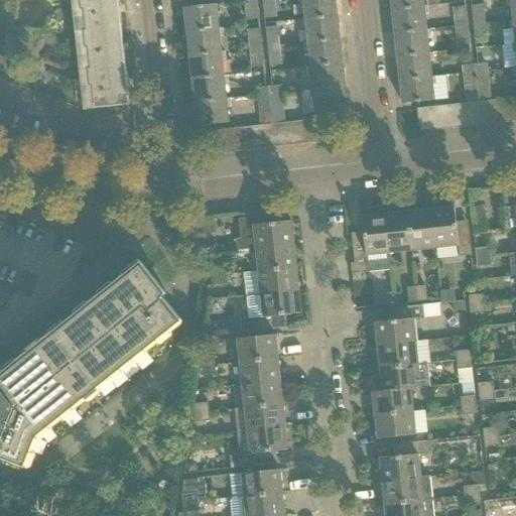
[(92,87),(94,110),(129,106),(117,0),(79,0),(81,10),(83,10),(86,31),(84,31),(85,48),(88,48),(90,70),(88,70),(89,87),(92,87)]
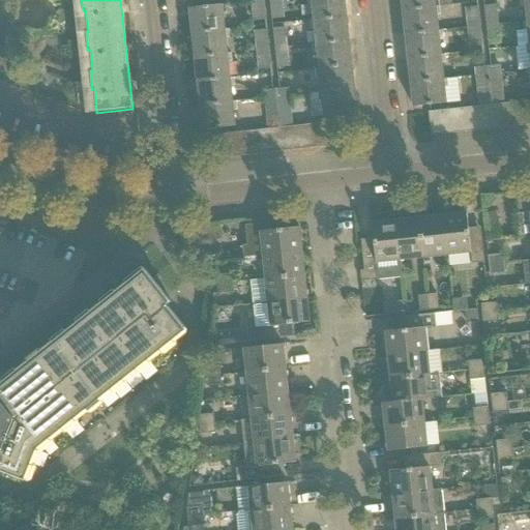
[(282,0),(271,0),(269,0),(271,20),(284,19),(282,0)]
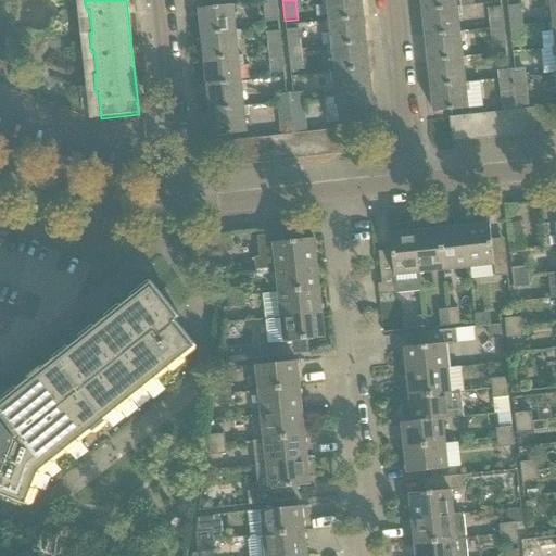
[(326,0),(329,21),(364,16),(361,0),(326,0)]
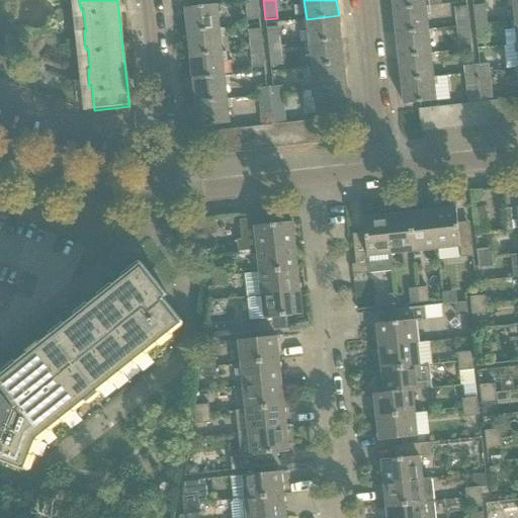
[(393,0),(394,9),(426,6),(426,7),(442,6),(441,0),(393,0)]
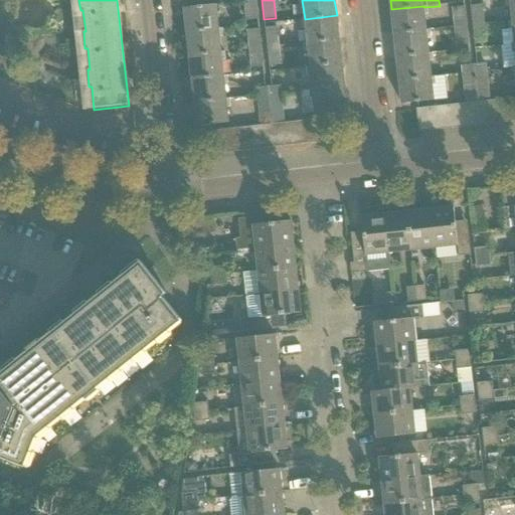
[(255,1),(243,2),(245,21),(258,20),(255,1)]
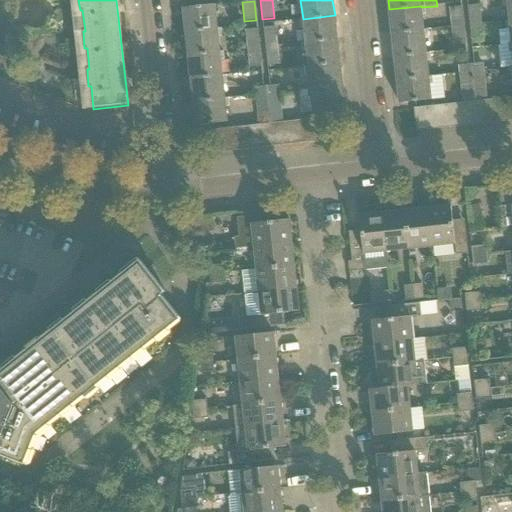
[(182,7),(185,31),(216,28),(214,4),(182,7)]
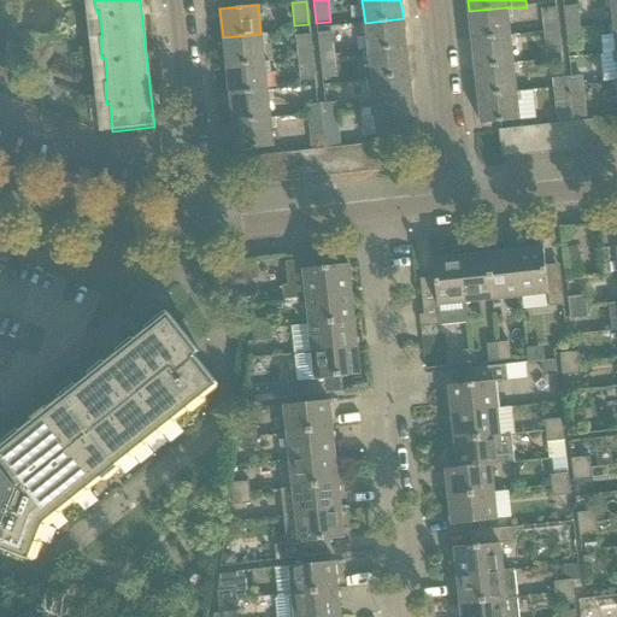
[(577,6),(563,7),(564,11),(564,13),(565,29),(580,28),(577,7),(577,6)]
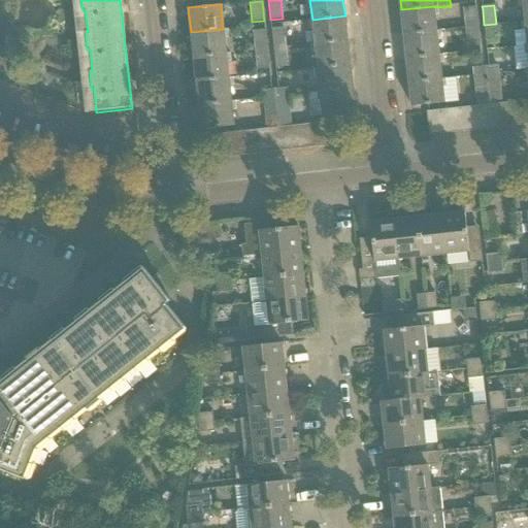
[(401,9),(404,34),(436,30),(434,6),(401,9)]
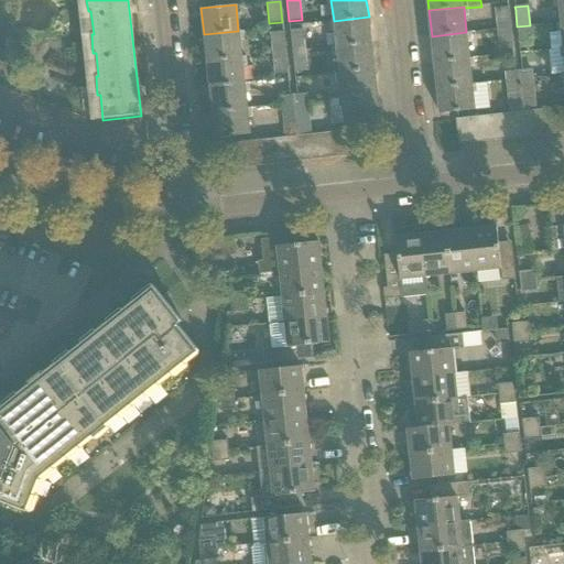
[(509,8),(495,9),(497,29),(498,29),(501,29),(511,28),(509,9),(509,8)]
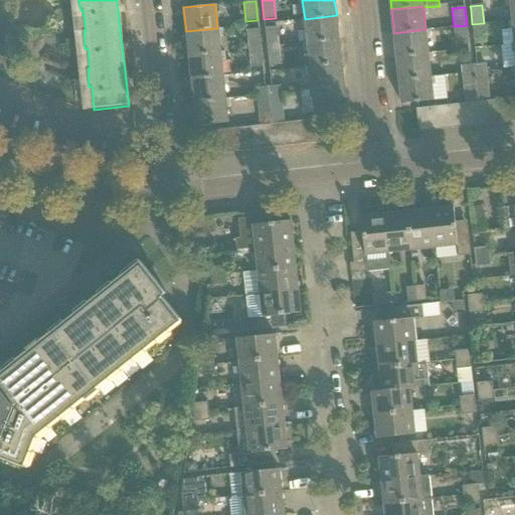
[(305,19),(308,42),(339,39),(337,15),(305,19)]
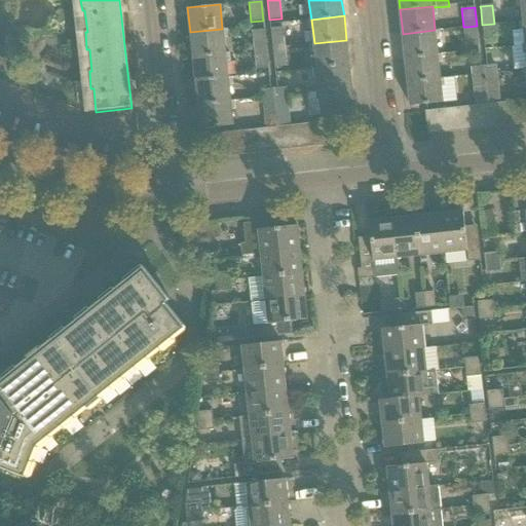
[(494,24),(482,25),(485,45),(497,43),(494,24)]
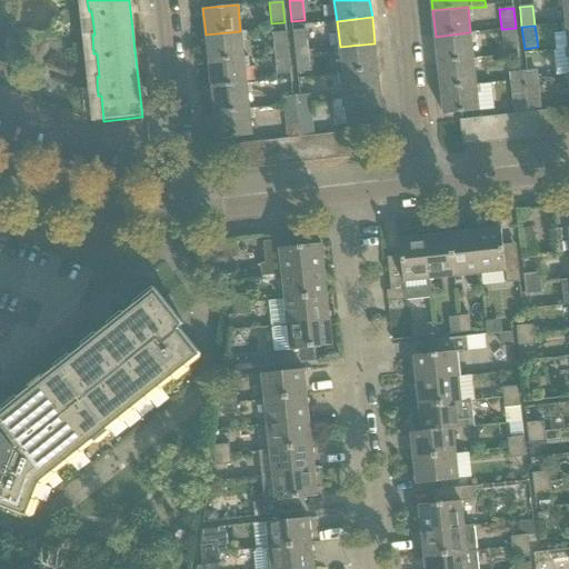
[(502,29),(501,29),(503,51),(505,51),(518,49),(516,28),(506,29),(502,29)]
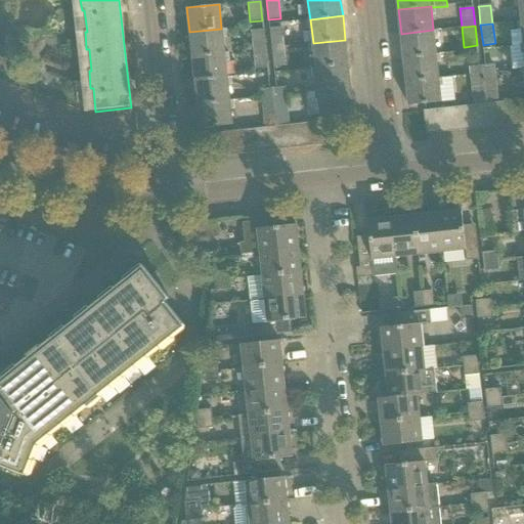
[(269,29),(271,48),(284,47),(280,27),(269,29)]
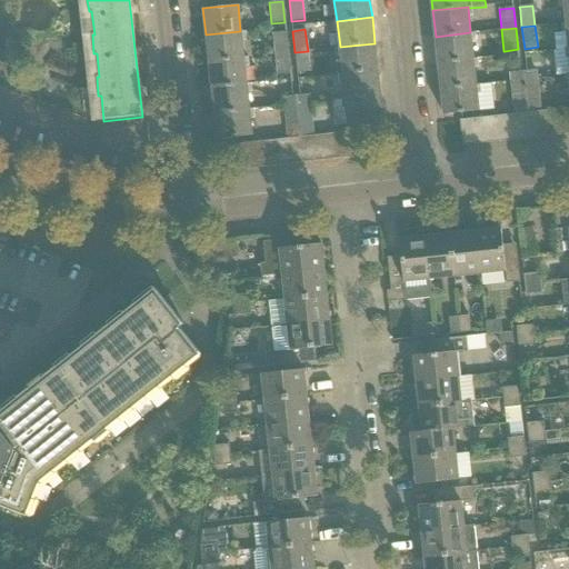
[(206,35),(209,61),(243,57),(240,31),(206,35)]
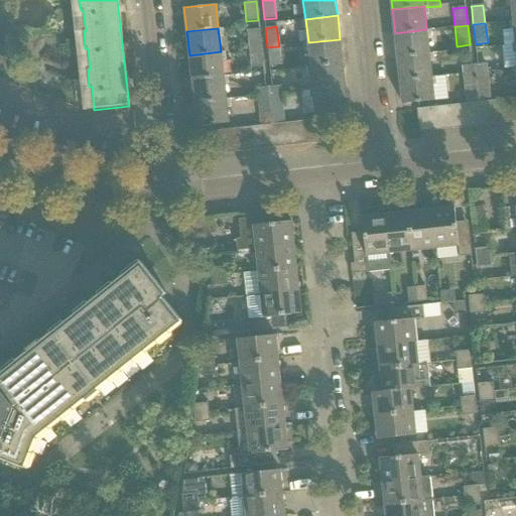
[(248,30),(250,48),(261,47),(259,28),(248,30)]
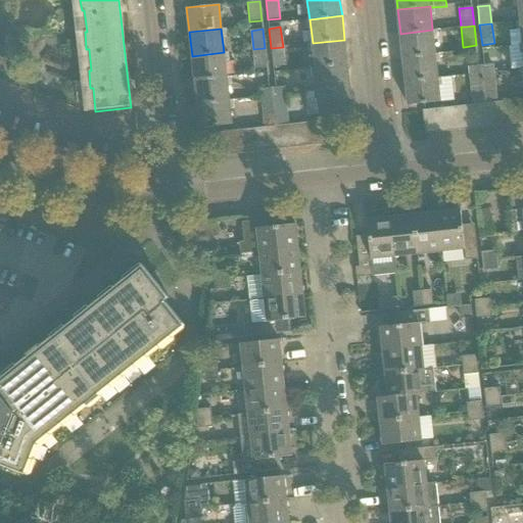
[(400,34),(402,57),(435,53),(432,30),(400,34)]
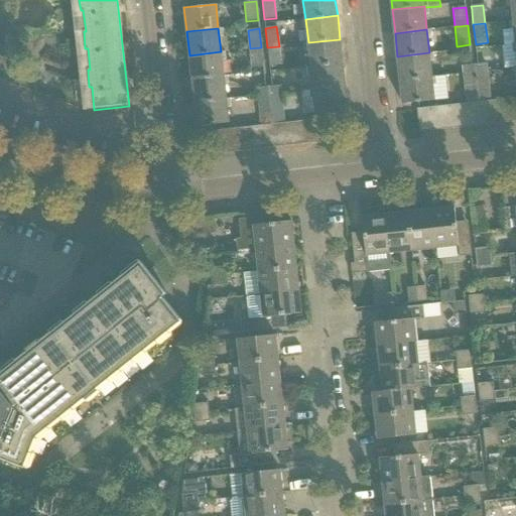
[(308,42),(310,66),(343,62),(340,39),(308,42)]
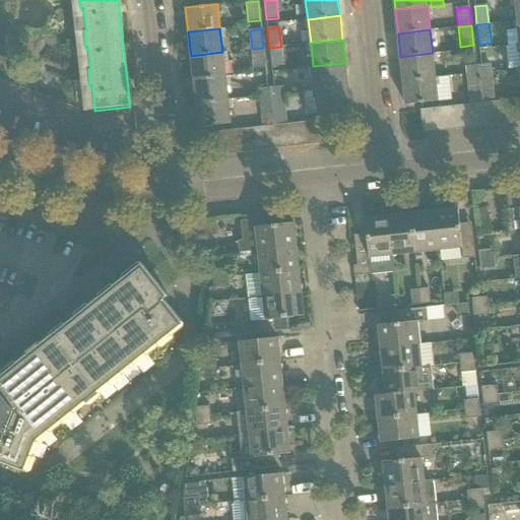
[(281,47),(269,48),(271,67),(283,65),(281,47)]
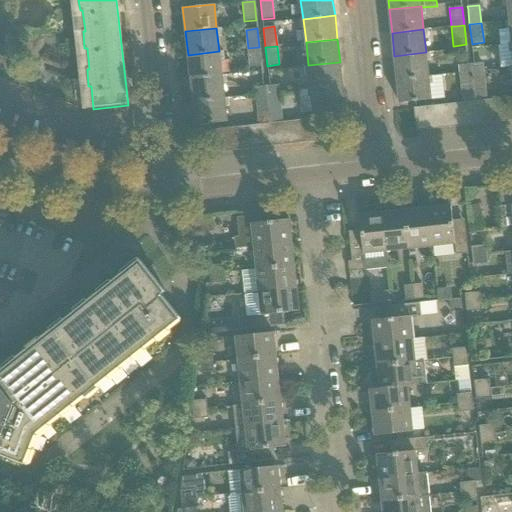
[(259,47),(248,48),(250,68),(261,66),(259,47)]
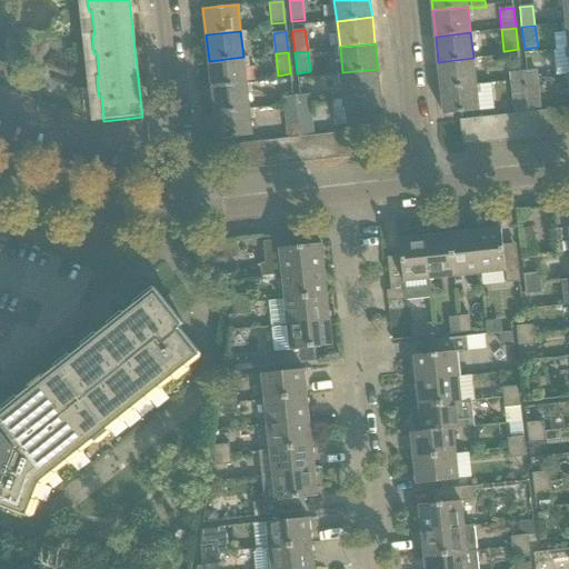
[(209,61),(211,87),(246,83),(243,57),(209,61)]
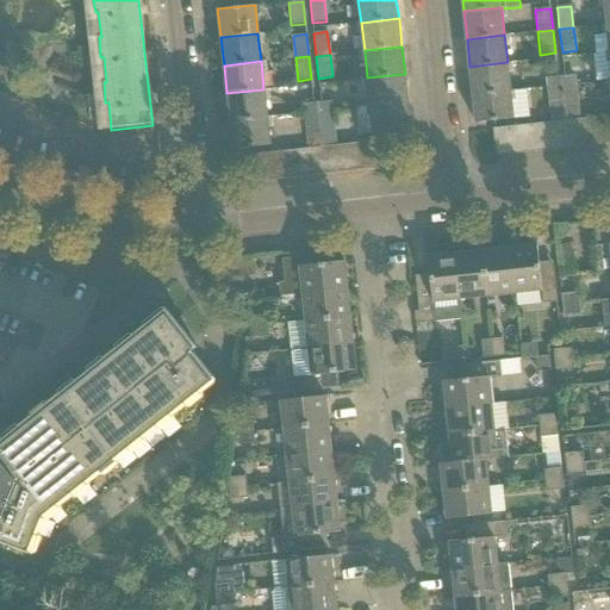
[(470,67),(473,94),(511,91),(508,62),(470,67)]
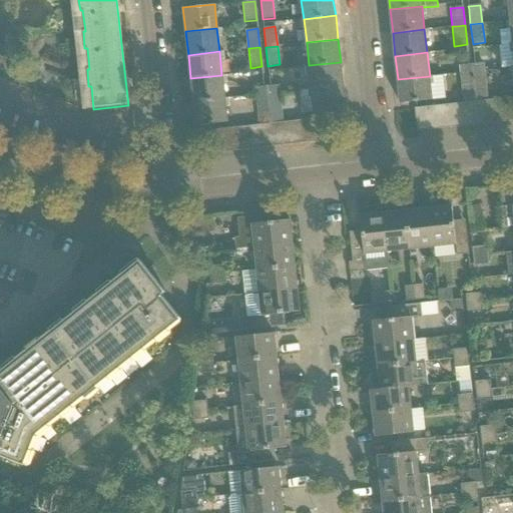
[(309,65),(312,89),(344,85),(341,62),(309,65)]
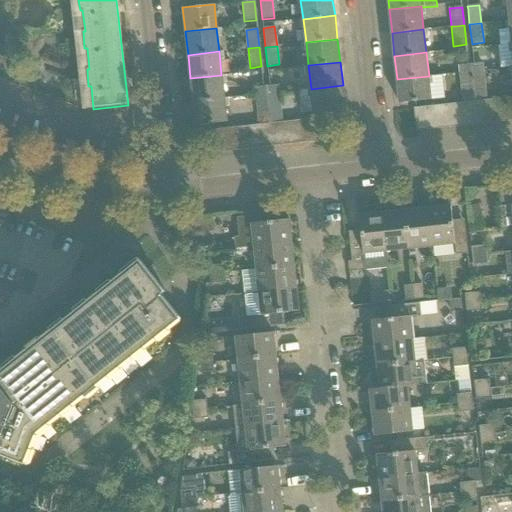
[(483,63),(471,64),(472,71),(484,70),(483,63)]
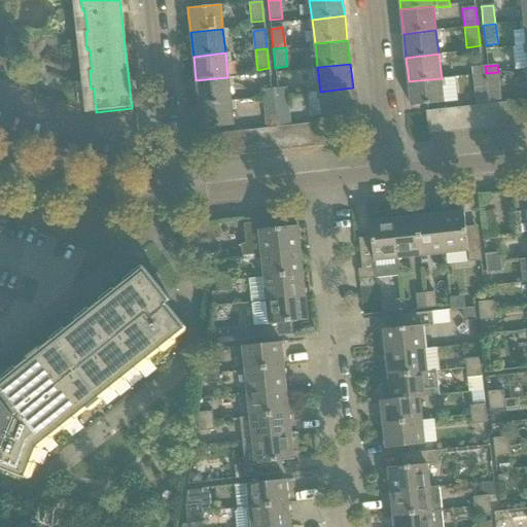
[(472,67),(471,67),(472,74),(473,74),(479,74),(486,73),(485,66),(472,67)]
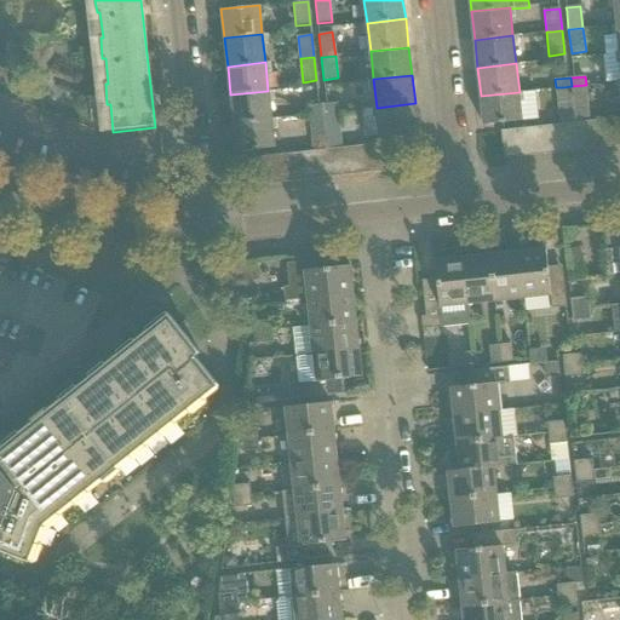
[(586,85),(572,86),(573,97),(573,99),(575,119),(575,122),(590,120),(590,118),(586,85)]
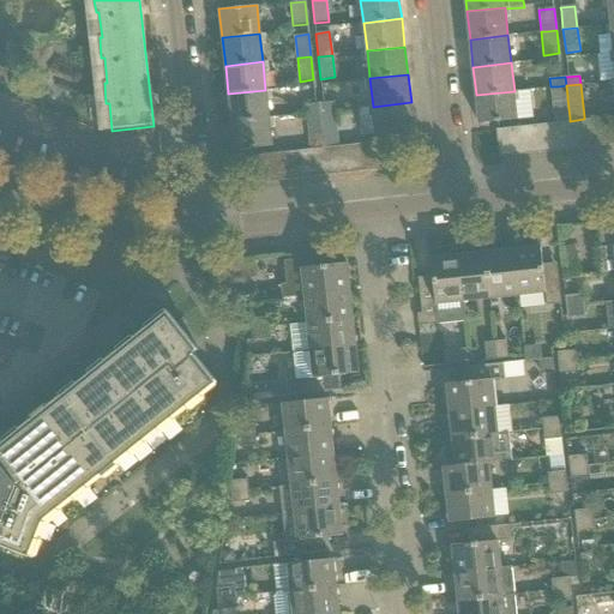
[(552,86),(551,86),(554,122),(570,121),(570,118),(567,98),(567,96),(566,85),(558,86),(552,86)]
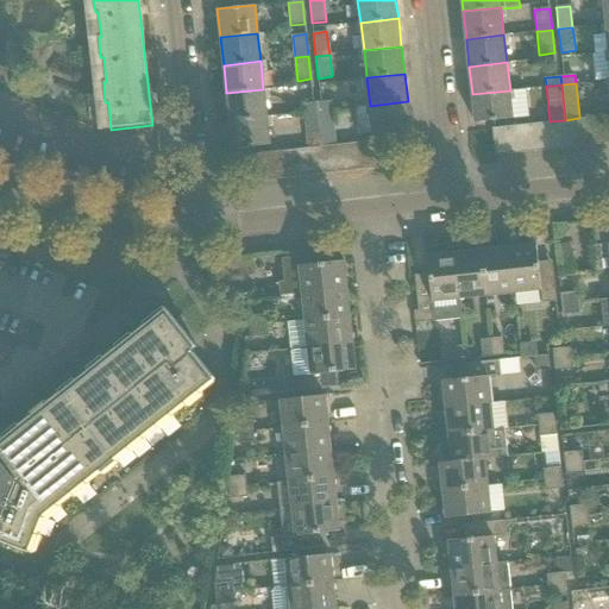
[(226,93),(230,120),(267,117),(263,89),(226,93)]
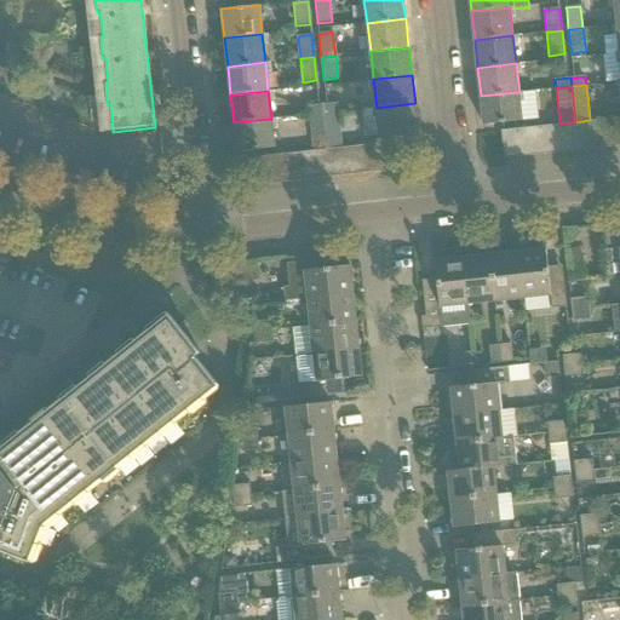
[(520,92),(481,96),(484,125),(509,122),(538,119),(535,92),(520,93),(520,92)]
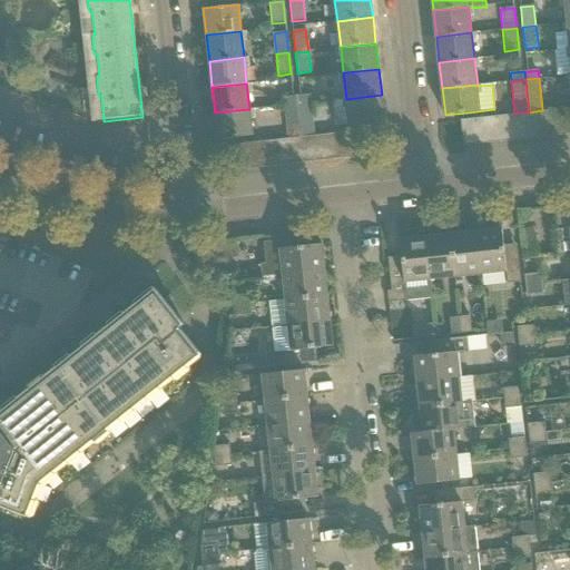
[(296,96),(297,104),(297,105),(313,102),(312,95),(296,96)]
